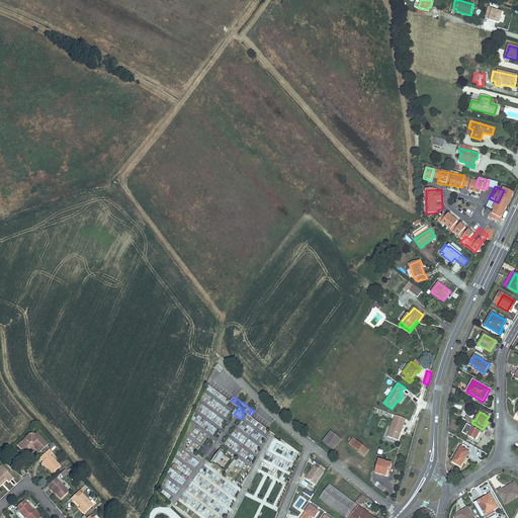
[(406,419),(396,415),(392,427),(387,437),(396,440),(398,440),(401,434),(400,433),(401,432),(406,419)]
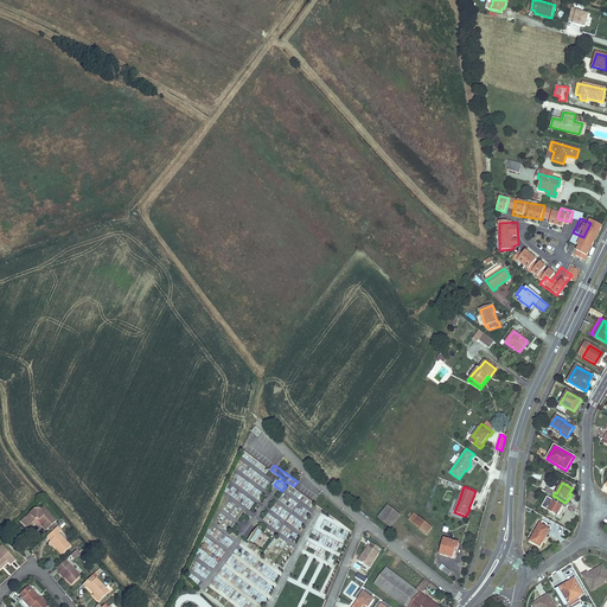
[(563,505),(564,503),(555,497),(555,498),(549,494),(542,508),(561,518),(567,508),(563,505)]
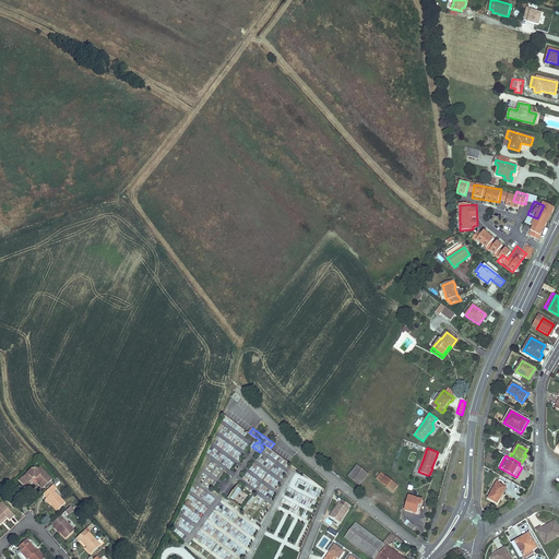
[(418,472),(423,461),(418,459),(413,473),(426,478),(427,475),(418,472)]
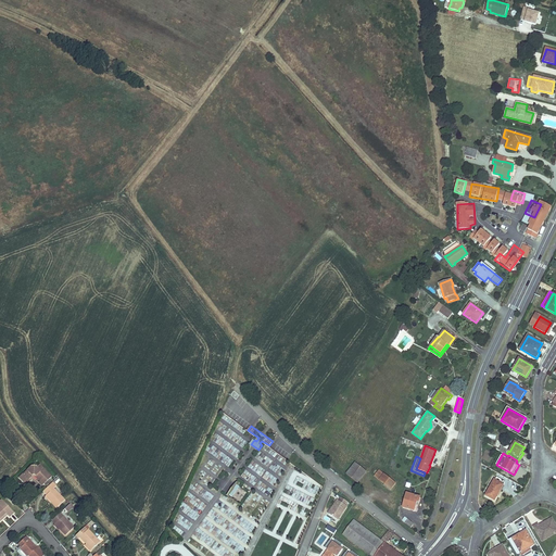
[(358,482),(366,472),(355,463),(346,474),(358,482)]
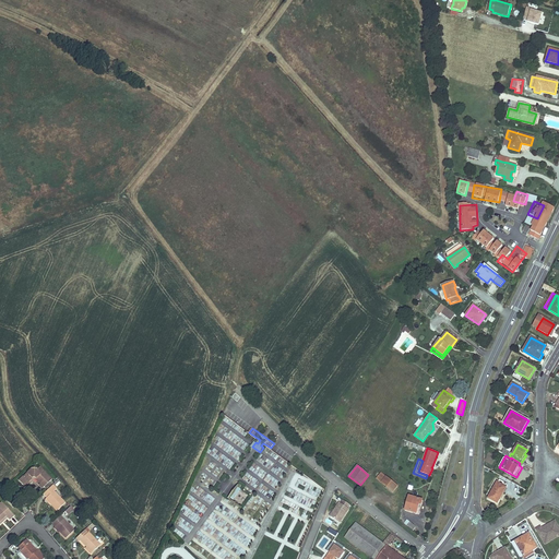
[(51,479),(40,467),(37,471),(36,470),(32,470),(24,476),(19,480),(25,487),(28,483),(27,482),(32,477),(35,477),(40,484),(39,484),(43,488),(51,479)]
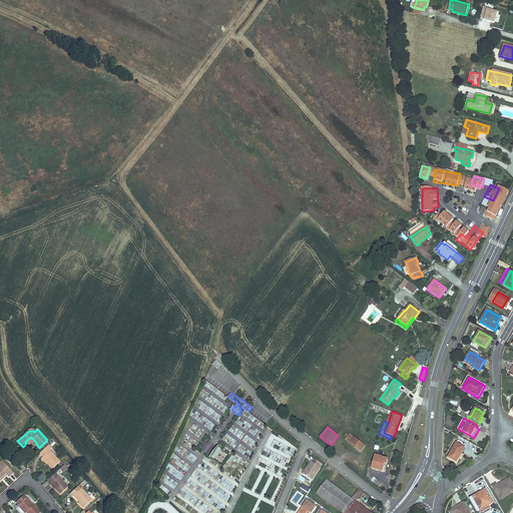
[(365,446),(350,434),(348,437),(353,441),(351,443),(361,451),(365,446)]
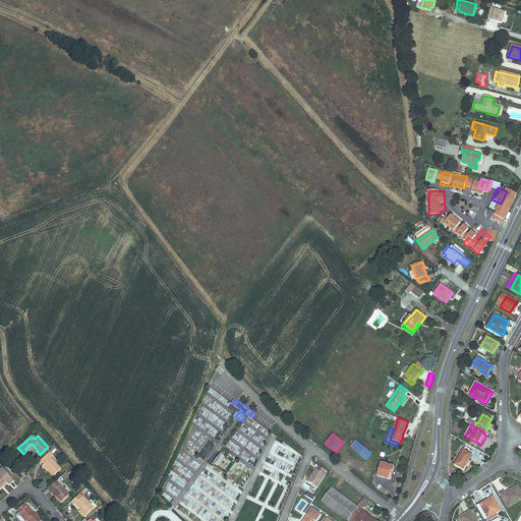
[(464,469),(472,455),(464,450),(455,464),(464,469)]
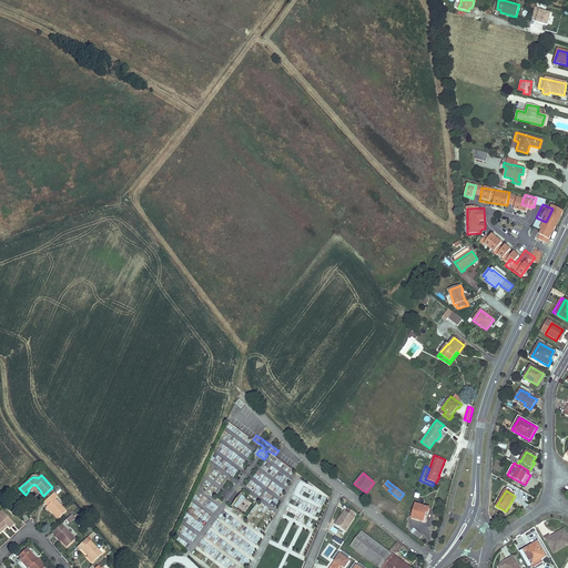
[(67,511),(54,499),(58,496),(53,493),(44,501),(48,506),(47,507),(58,519),(67,511)]
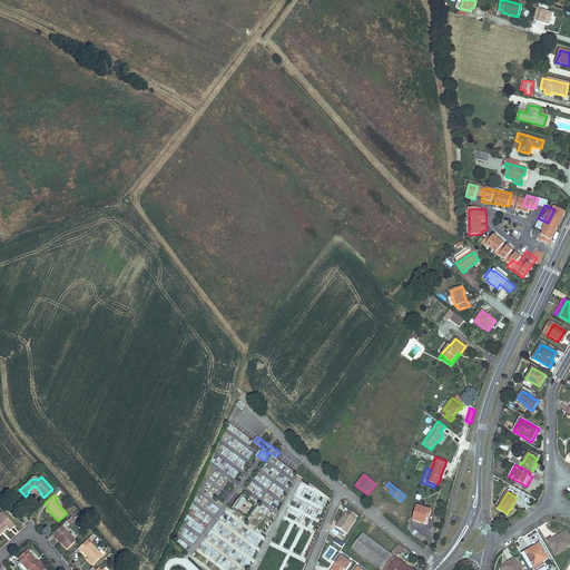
[(246,499),(243,497),(235,508),(238,510),(246,499)]
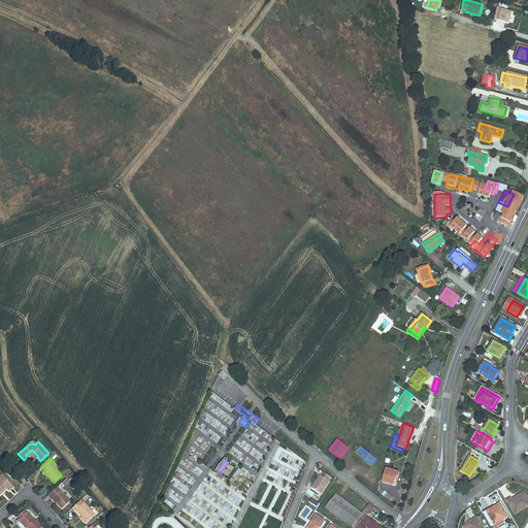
[(395,485),(399,472),(387,469),(383,482),(395,485)]
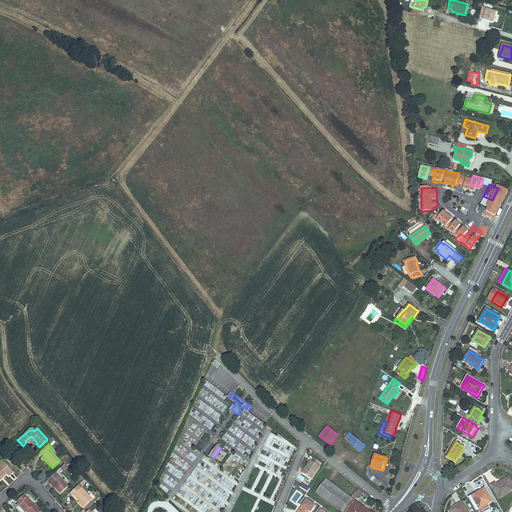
[(311,461),(307,467),(308,468),(304,474),(312,479),(320,466),(319,465),(321,462),(315,458),(313,461),(311,461)]
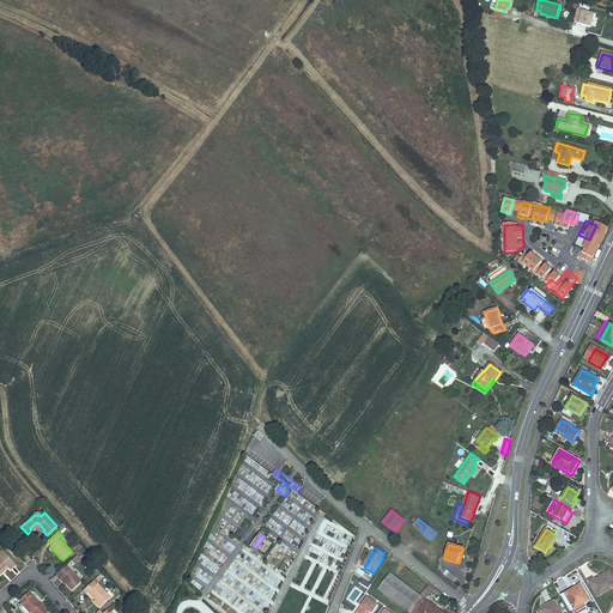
[(14,565),(2,552),(0,553),(0,574),(1,572),(0,571),(7,565),(8,566),(11,569),(14,565)]
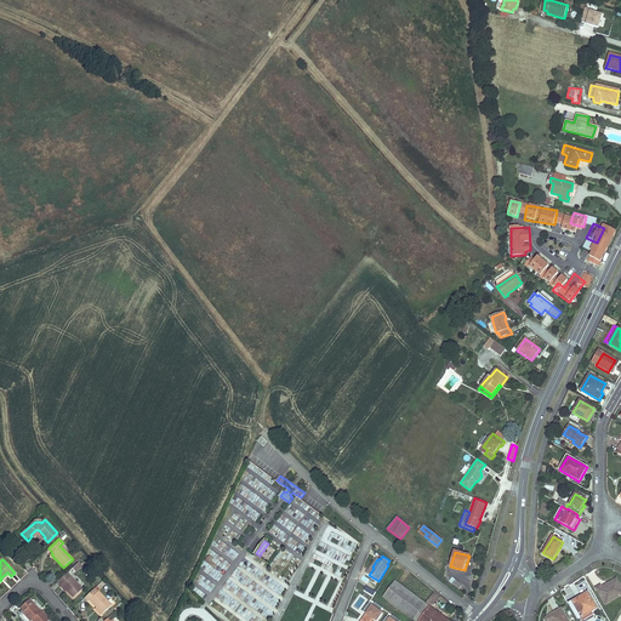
[(83,590),(72,576),(68,573),(58,581),(62,586),(67,591),(73,598),(83,590)]
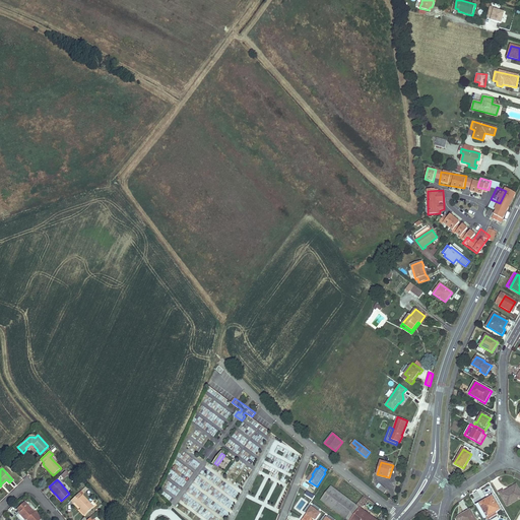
[(387,490),(379,483),(376,486),(384,494),(387,490)]
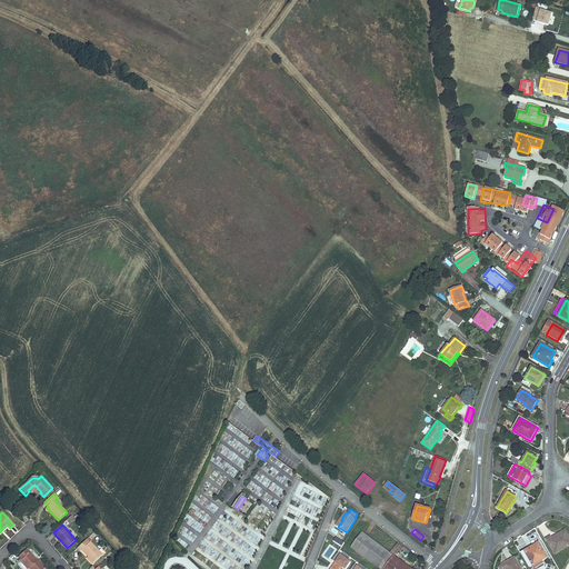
[(568,546),(568,538),(565,530),(559,533),(560,536),(552,540),(551,538),(550,537),(546,539),(555,553),(568,546)]
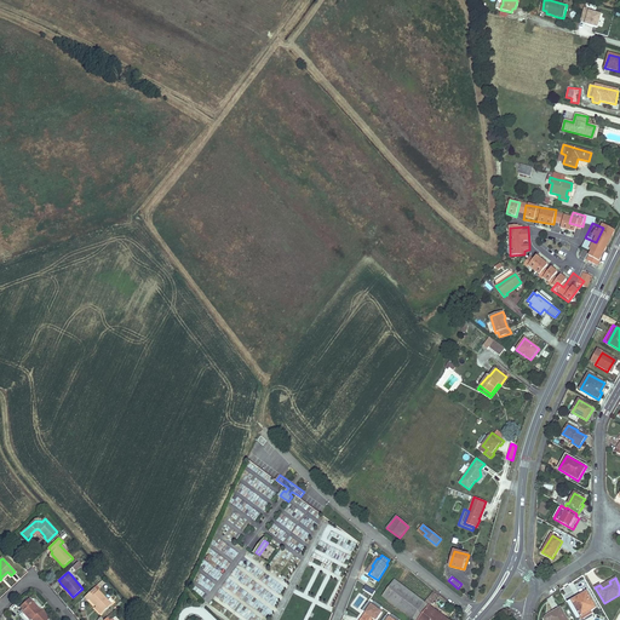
[(425,602),(395,580),(383,596),(413,618),(425,602)]
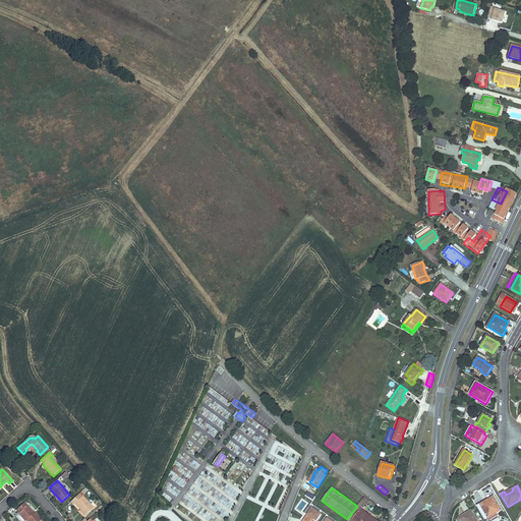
[(307,491),(303,499),(311,504),(315,496),(307,491)]
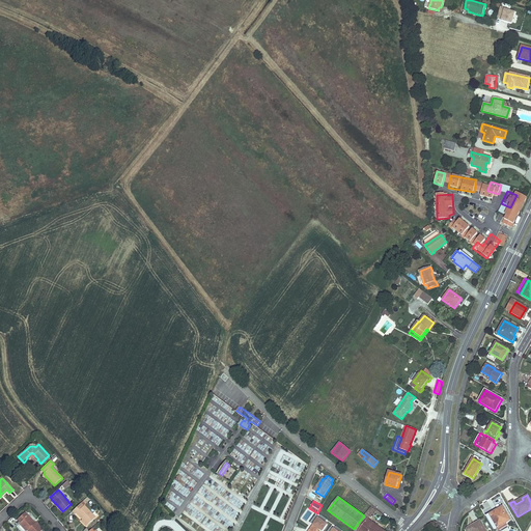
[(95,518),(84,505),(83,506),(80,504),(73,511),(76,514),(77,513),(82,520),(87,526),(95,518)]
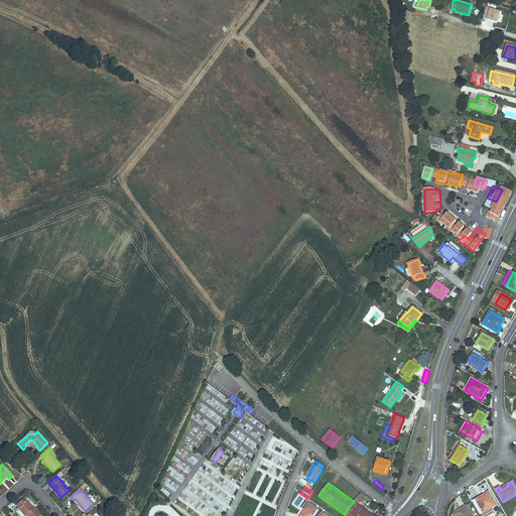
[(373,515),(358,504),(364,496),(361,493),(354,501),(344,514),(346,515),(373,515)]
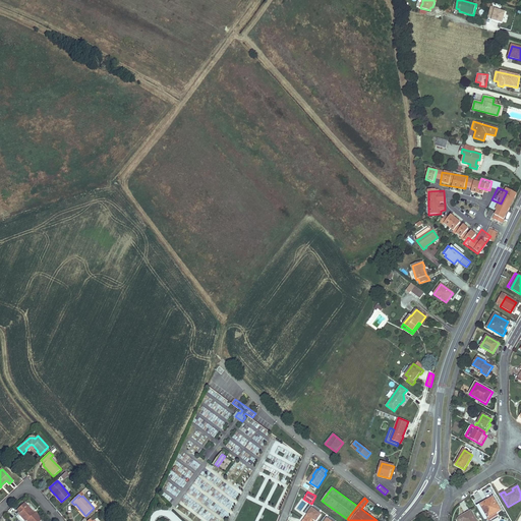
[(502,511),(494,498),(480,505),(486,516),(484,517),(485,520),(487,519),(496,514),(502,511)]
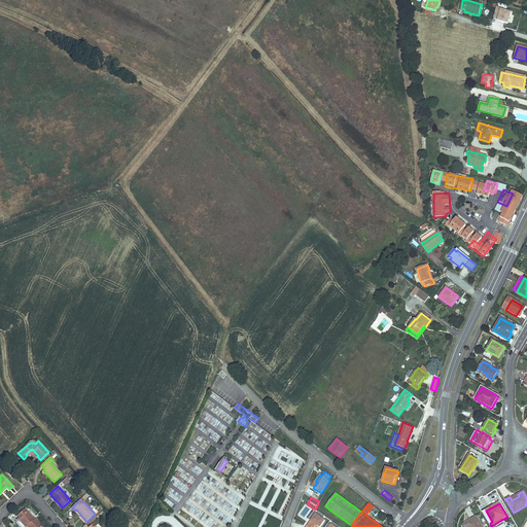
[(41,526),(43,526),(35,518),(32,516),(30,514),(28,512),(25,508),(18,517),(20,519),(19,521),(25,526),(27,526),(28,526),(41,526)]
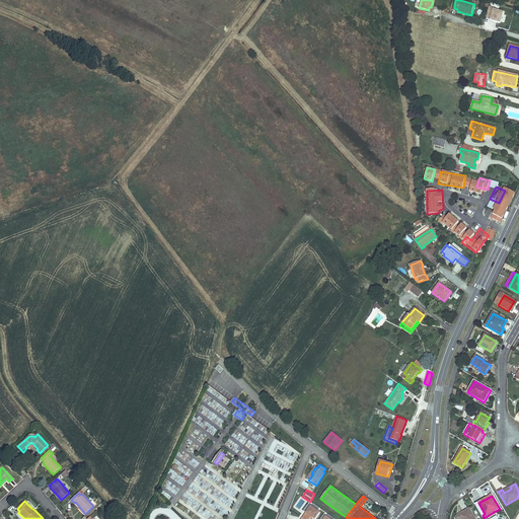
[(308,505),(303,511),(306,513),(306,514),(307,514),(306,515),(305,515),(302,518),(311,518),(312,517),(315,518),(319,513),(317,512),(319,509),(313,504),(311,507),(308,505)]
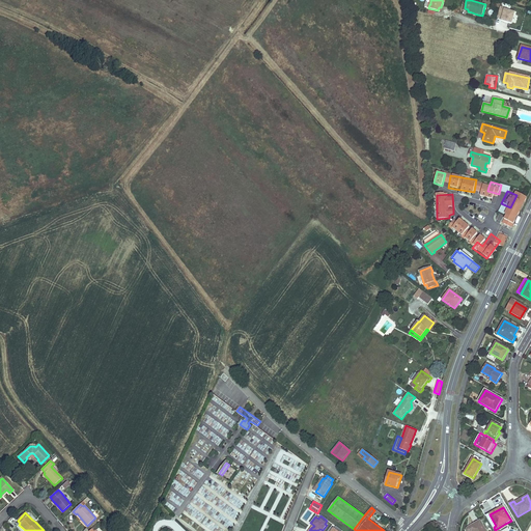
[(485,530),(480,521),(468,528),(467,529),(467,530),(485,530)]
